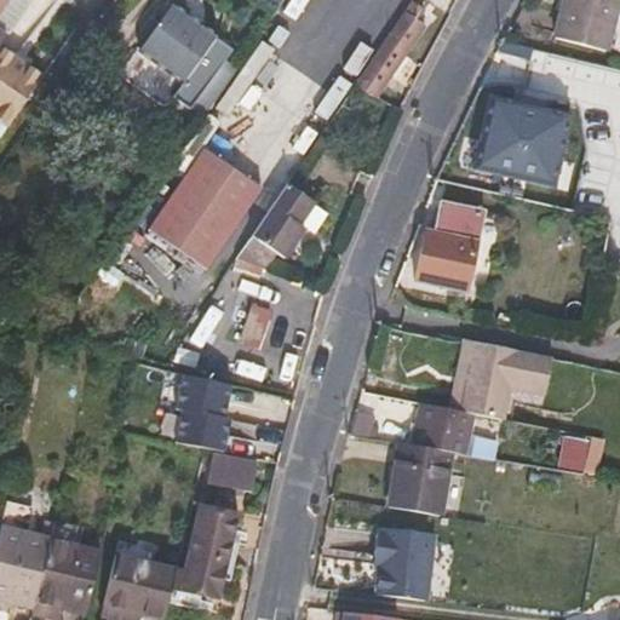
[(563,0),(555,38),(604,51),(612,22),(618,0),(563,0)]
